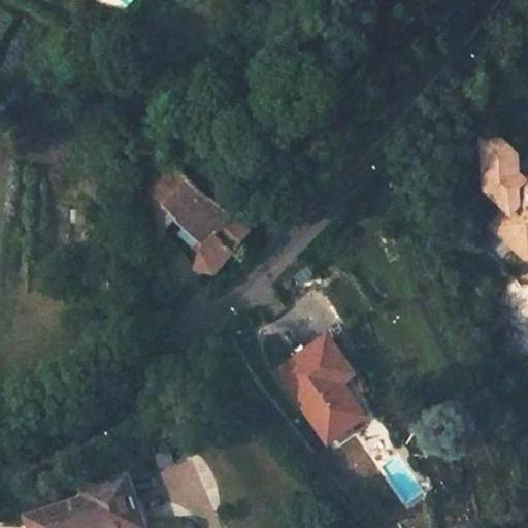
[(509,250),(517,250),(517,258),(527,257),(527,180),(526,183),(519,173),(519,152),(502,138),(483,139),(484,189),(502,209),(486,225),(509,250)]
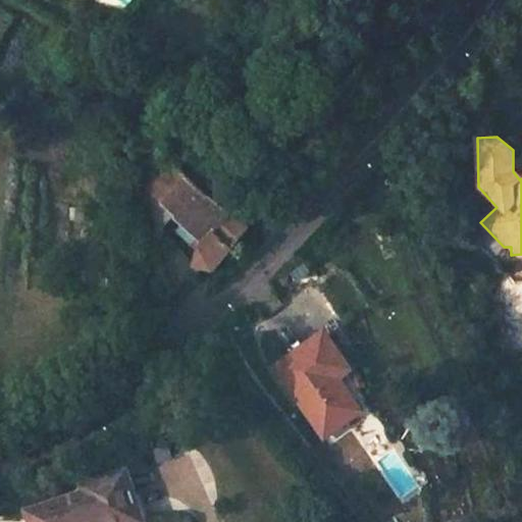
[(141,230),(149,242),(160,230),(158,227),(169,215),(203,246),(201,270),(212,273),(223,261),(248,233),(250,235),(262,220),(241,201),(227,215),(200,192),(222,167),(192,139),(169,164),(134,205),(148,222),(141,230)]
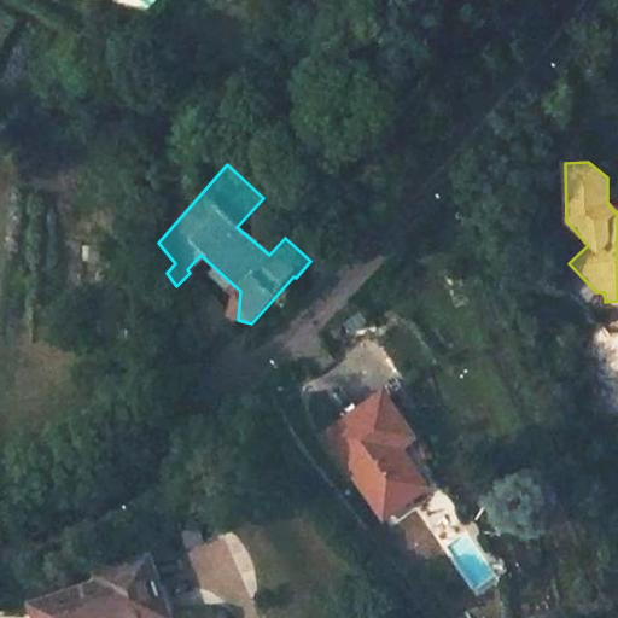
[(190,273),(176,286),(202,348),(226,321),(190,273)]
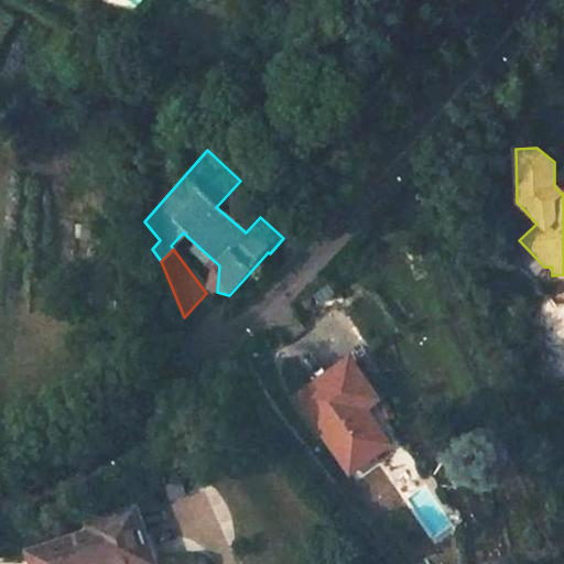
[(291,402),(344,477),(384,449),(360,415),(373,405),(344,365),(291,402)]
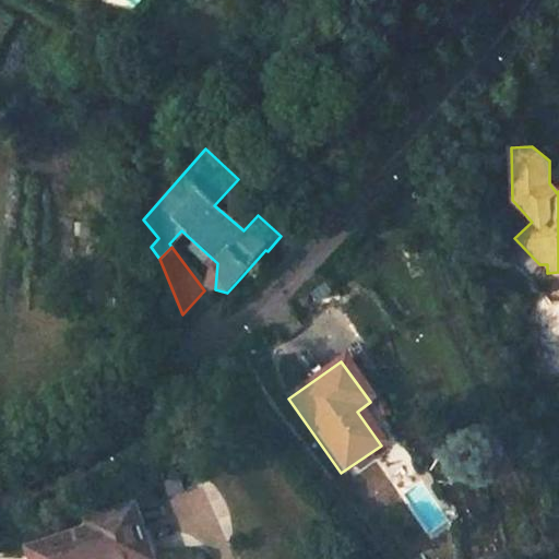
[(28,556),(30,558),(138,558),(149,556),(130,500),(82,516),(86,525),(49,536),(52,549),(28,556)]
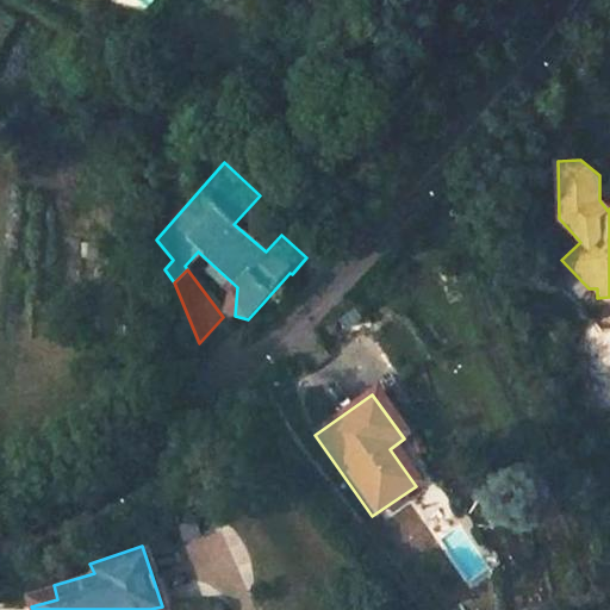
[(490,556),(478,565),(487,577),(490,576),(492,571),(493,566),(492,561),(490,556)]
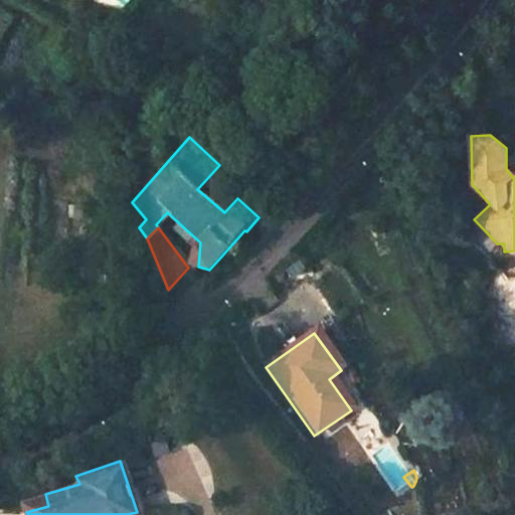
[(23,501),(26,512),(48,506),(45,494),(23,501)]
